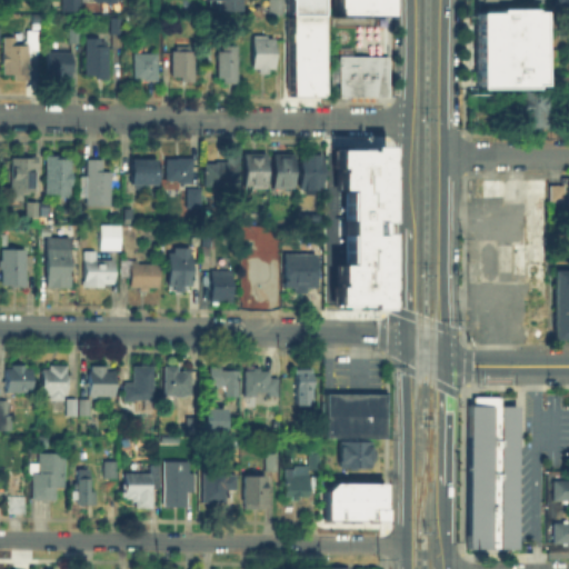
[(59,0),(77,0),(77,9),(59,9),(59,0)]
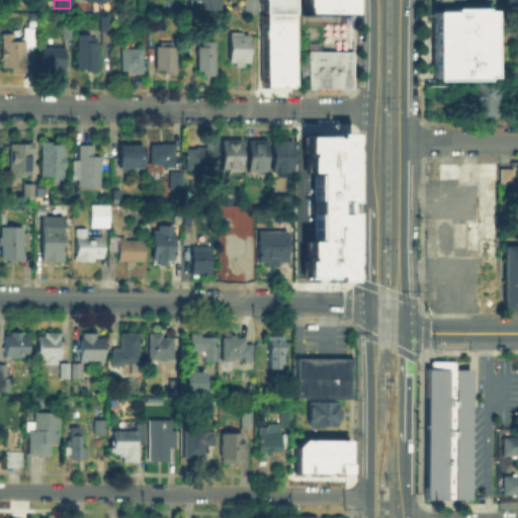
[(191,2),(191,0),(218,0),(218,10),(198,10),(198,2),(191,2)]
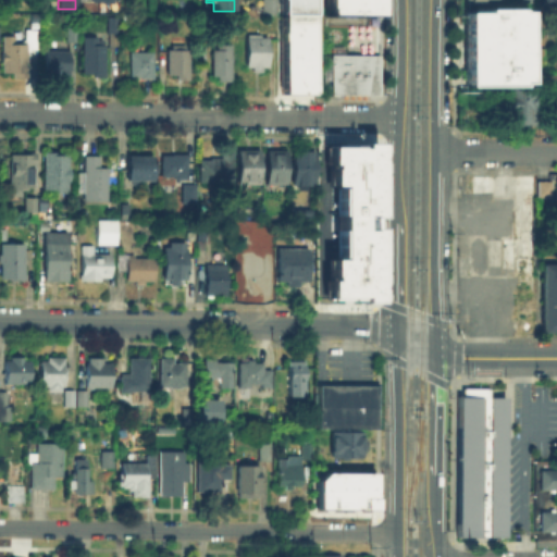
[(270,0),(270,10),(254,10),(254,0),(270,0)]
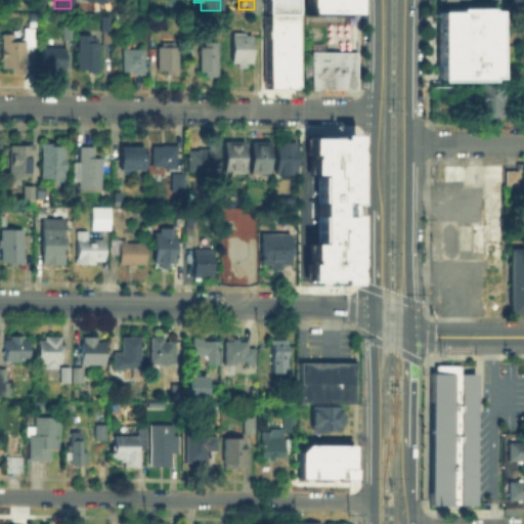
[(261,0),(292,0),(292,10),(261,10),(261,0)]
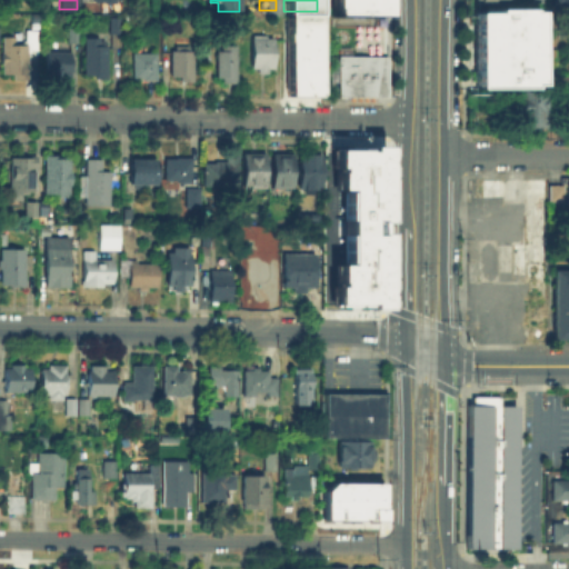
[(329,0),(330,12),(385,11),(383,0),(329,0)]
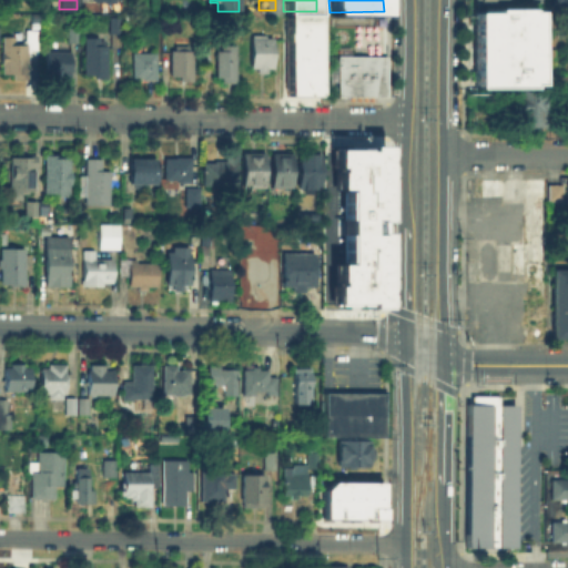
[(567,0),(567,12),(555,12),(555,0),(567,0)]
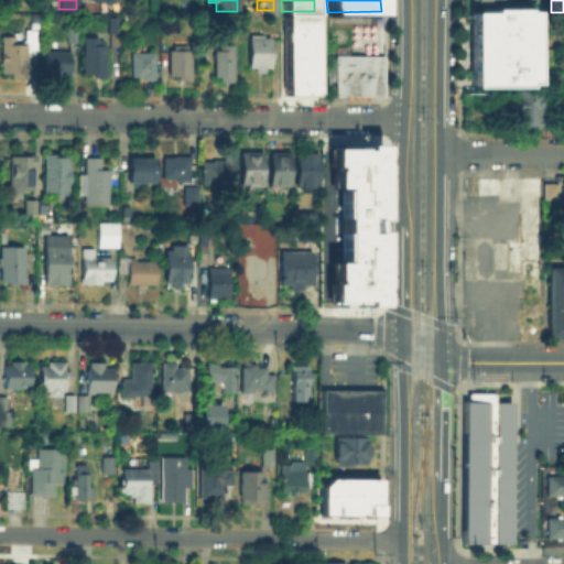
[(469,85),(524,85),(524,82),(533,82),(532,9),(523,9),(523,7),(489,7),(489,10),(468,10),(469,85)]
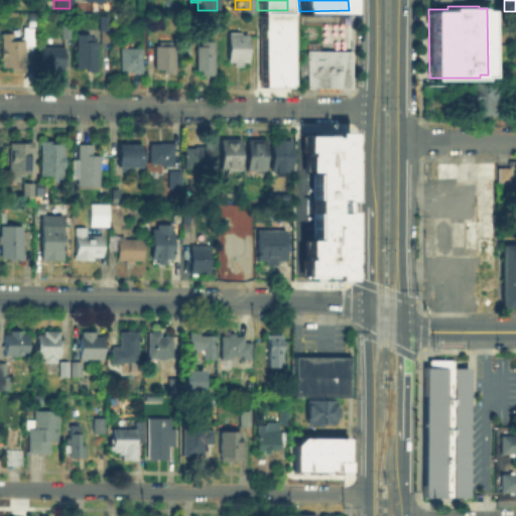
[(107,15),(98,14),(97,29),(106,29),(107,15)]
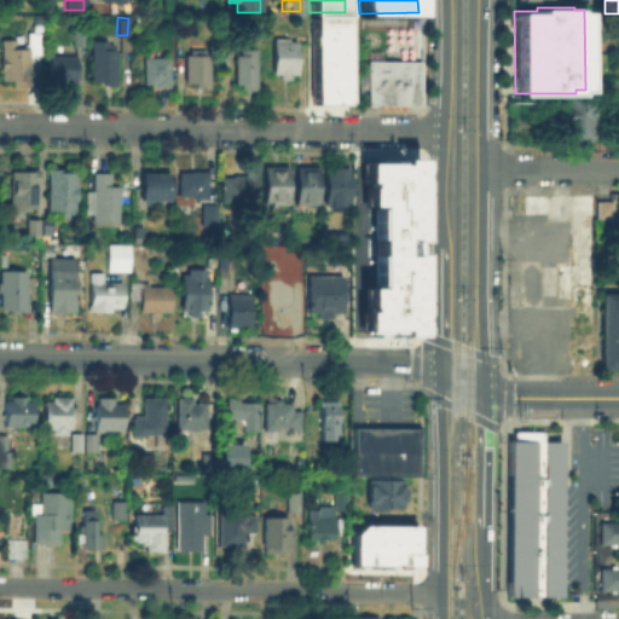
[(356,19),(311,18),(311,104),(356,104),(356,19)]
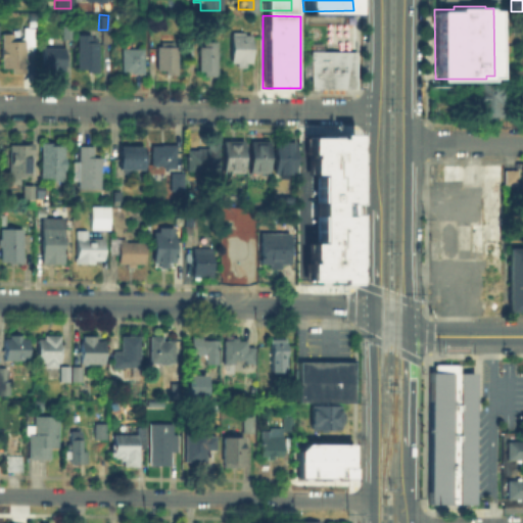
[(251,36),(251,26),(260,26),(260,36),(251,36)]
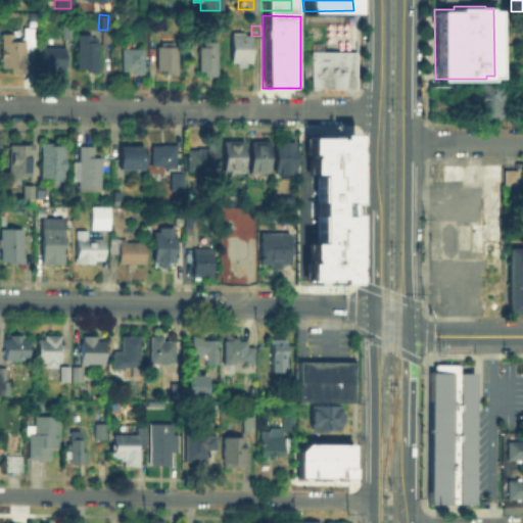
[(3,67),(3,39),(0,39),(0,27),(3,27),(3,37),(20,37),(20,41),(27,41),(27,33),(37,33),(37,49),(27,49),(27,75),(9,75),(9,67),(3,67)]
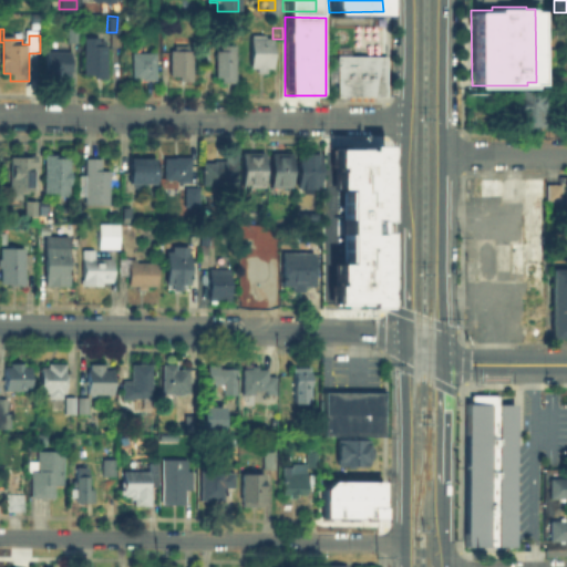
[(80,30),(80,43),(71,43),(71,30),(80,30)]
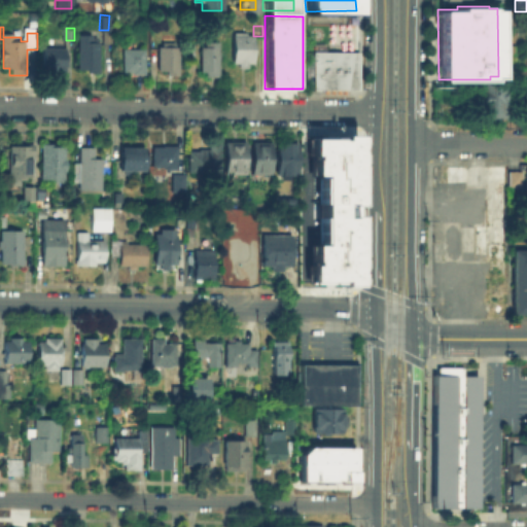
[(234,33),(253,33),(253,67),(234,67),(234,33)]
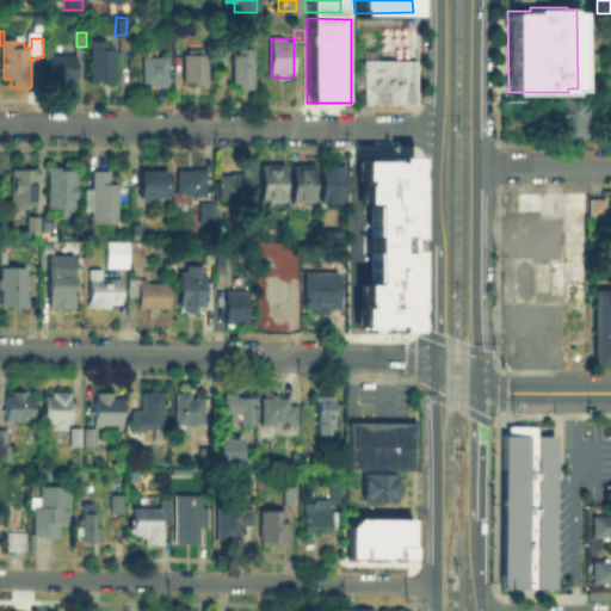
[(92,44),(116,44),(116,85),(92,85),(92,44)]
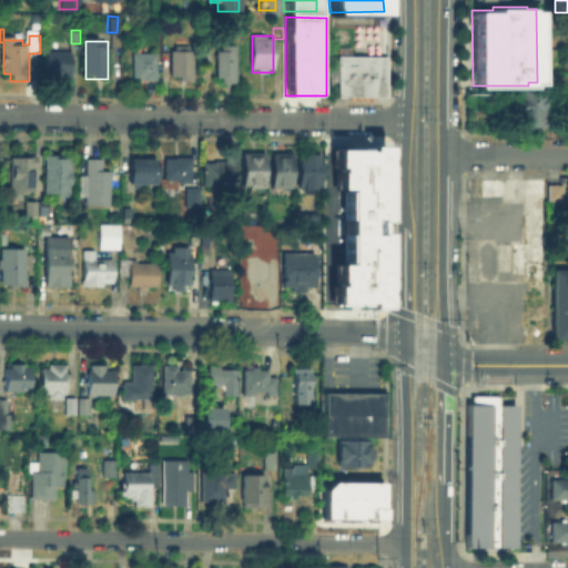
[(237,48),(237,84),(220,84),(220,47),(237,48)]
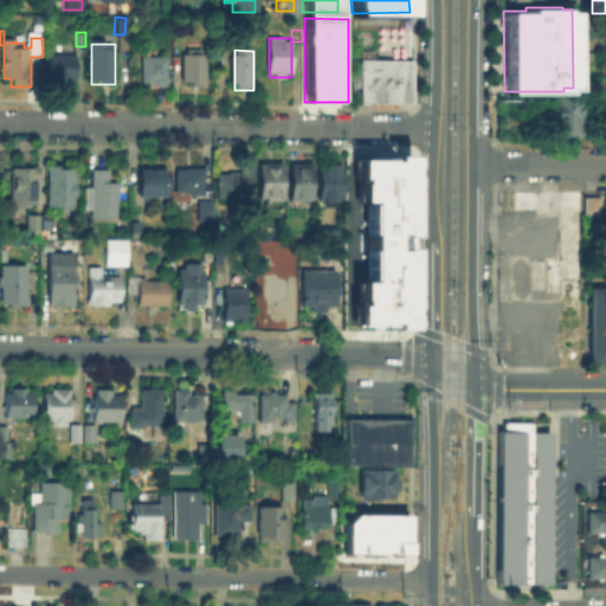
[(186,51),(206,52),(206,85),(185,85),(186,51)]
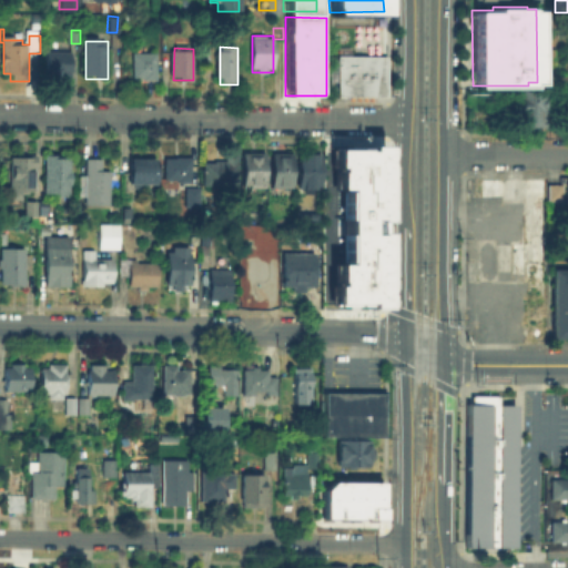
[(47,54),(71,54),(71,75),(47,75),(47,54)]
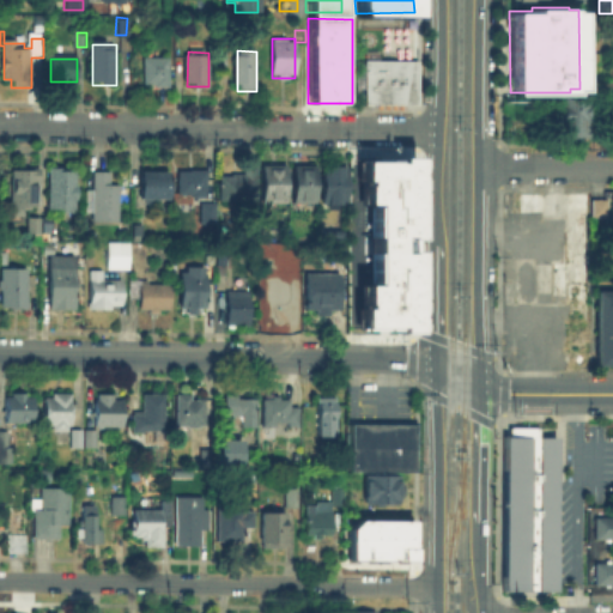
[(146,59),(170,59),(170,87),(146,87),(146,59)]
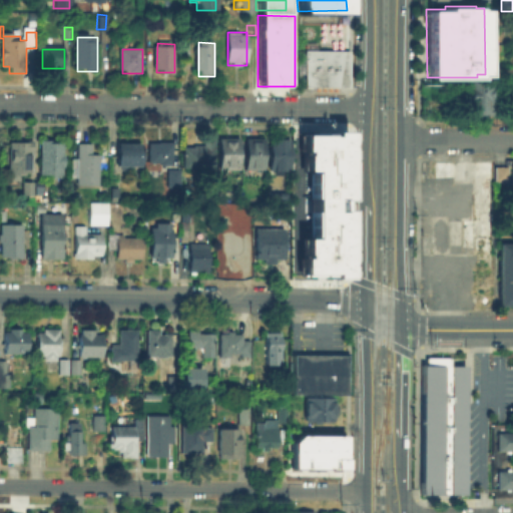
[(351,52),(351,89),(307,89),(307,52),(351,52)]
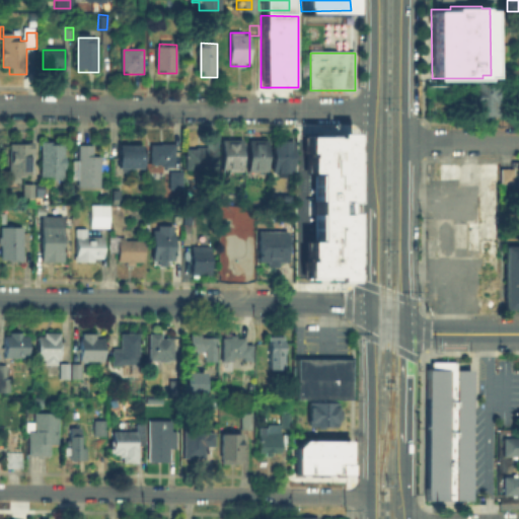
[(319,162),(318,240),(299,239),(298,281),(348,281),(350,130),(300,130),(300,162),(319,162)]
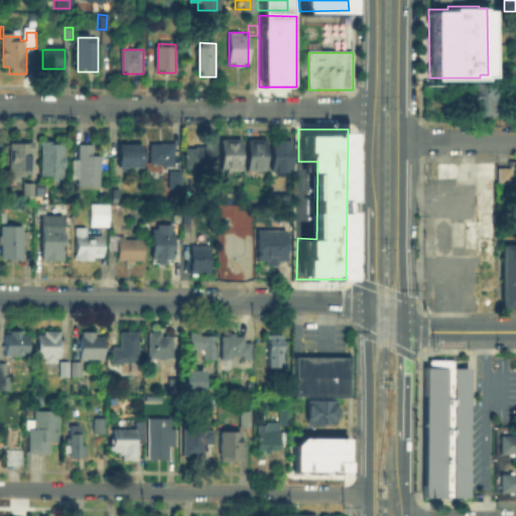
[(185,169),(185,140),(217,140),(217,169),(185,169)]
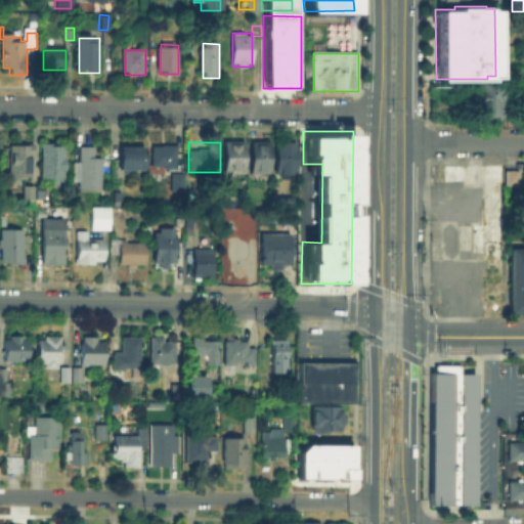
[(245,143),(244,175),(224,175),(225,143),(245,143)]
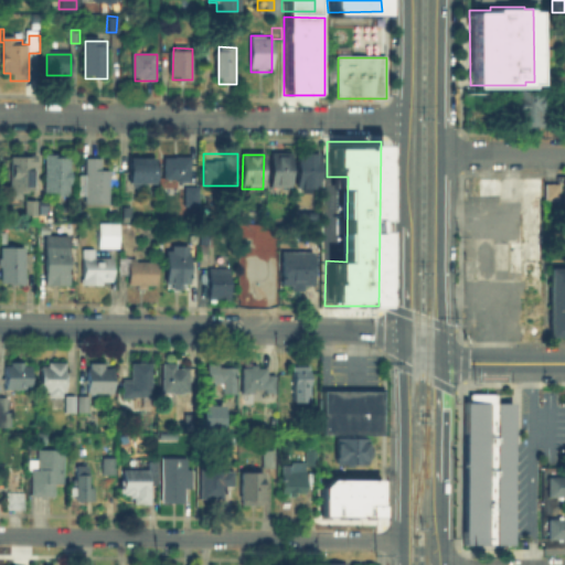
[(291,155),(291,188),(272,188),(272,155),(291,155)]
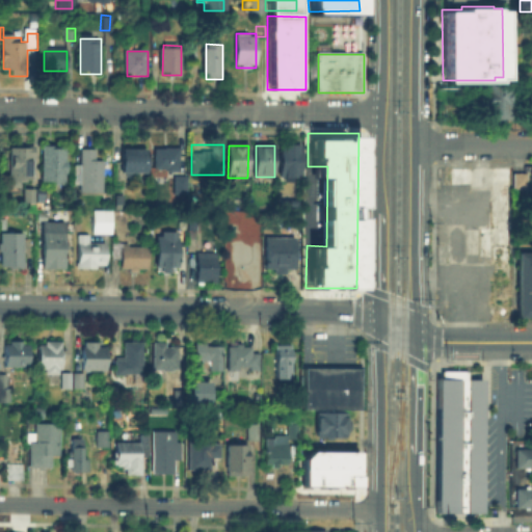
[(44,184),(44,147),(69,147),(69,184),(44,184)]
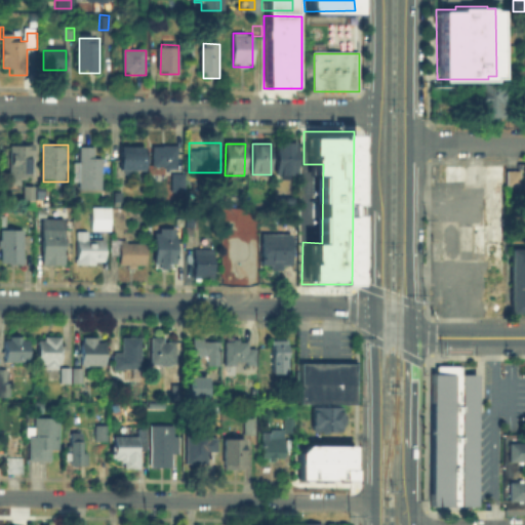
[(277,145),(297,145),(296,177),(277,177),(277,145)]
